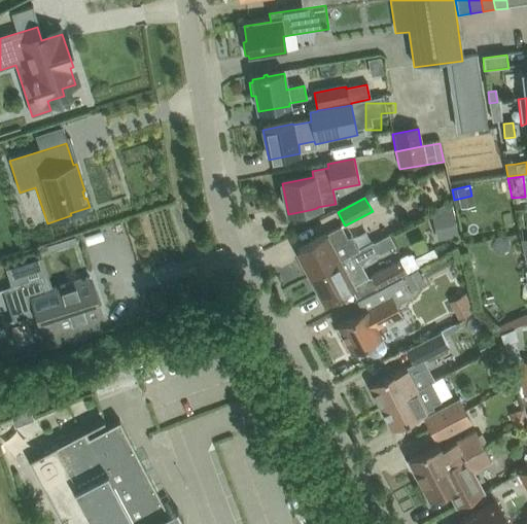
[(381,208),(352,222),(361,240),(389,225),(381,208)]
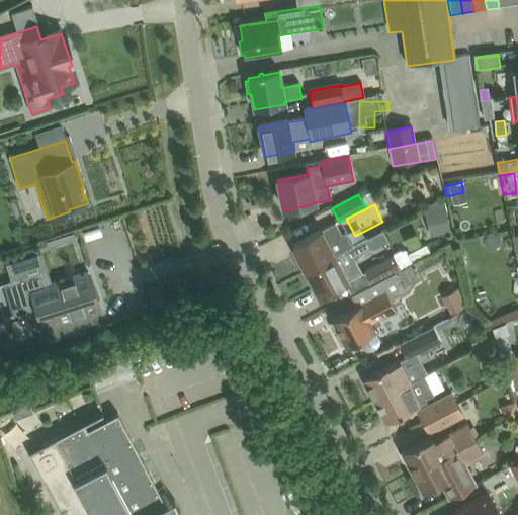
[(446,210),(425,215),(430,238),(451,233),(446,210)]
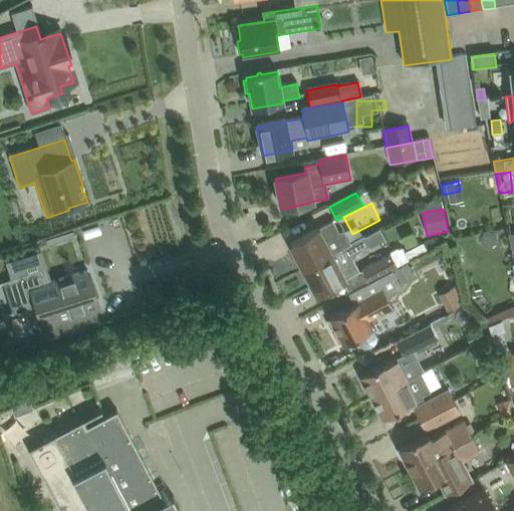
[(289,245),(304,272),(366,243),(363,236),(348,244),(342,233),(339,234),(332,222),(307,235),(289,245)]
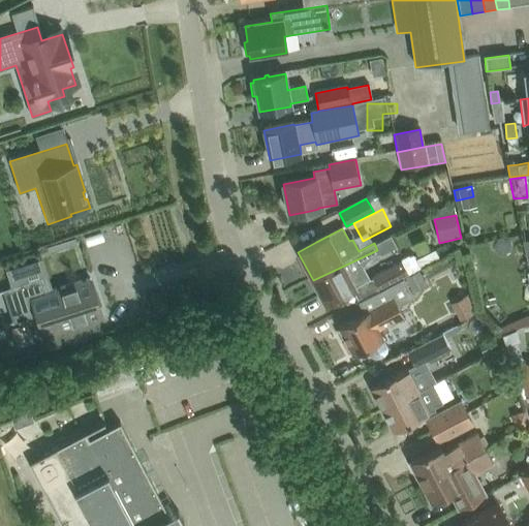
[(377,250),(313,280),(325,304),(344,295),(351,290),(358,304),(374,296),(403,280),(421,271),(416,261),(414,257),(370,280),(363,269),(367,261),(380,254),(377,250)]
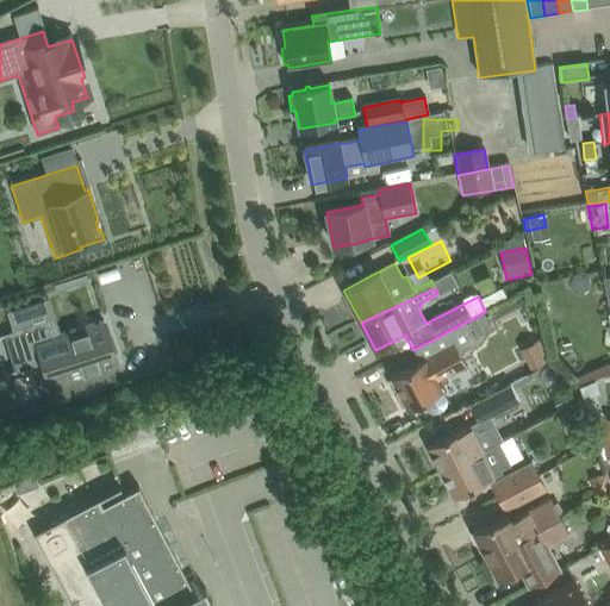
[(502,291),(480,301),(485,312),(508,300),(502,291)]
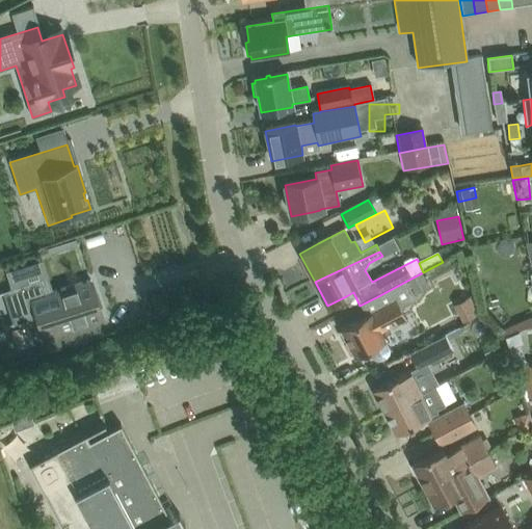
[(420,274),(408,281),(416,294),(427,288),(420,274)]
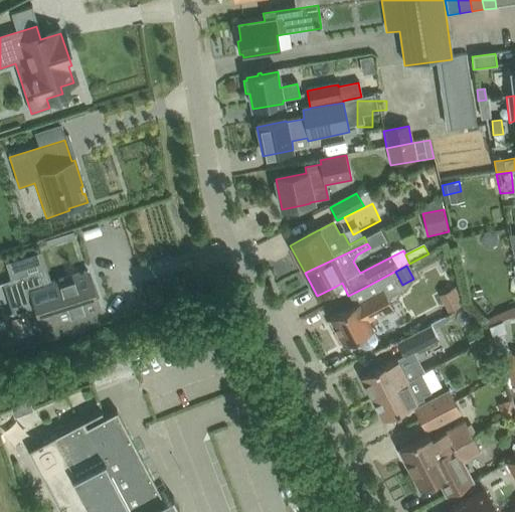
[(40,272),(3,284),(13,315),(17,314),(18,316),(27,313),(26,311),(30,310),(36,331),(48,328),(81,317),(100,311),(88,273),(45,286),(40,272)]
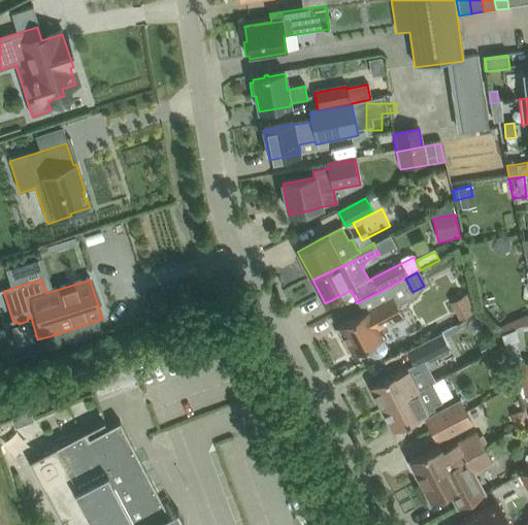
[(356,318),(337,327),(345,341),(342,342),(348,353),(351,351),(353,355),(365,349),(367,352),(370,356),(374,358),(378,358),(383,355),(387,351),(387,347),(383,339),(380,332),(402,320),(395,307),(413,299),(403,283),(402,280),(373,295),(357,303),(363,314),(356,318)]
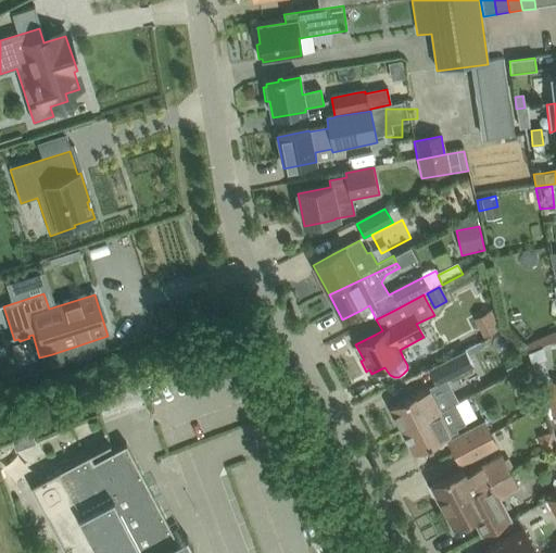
[(501,315),(483,324),(492,344),(510,336),(501,315)]
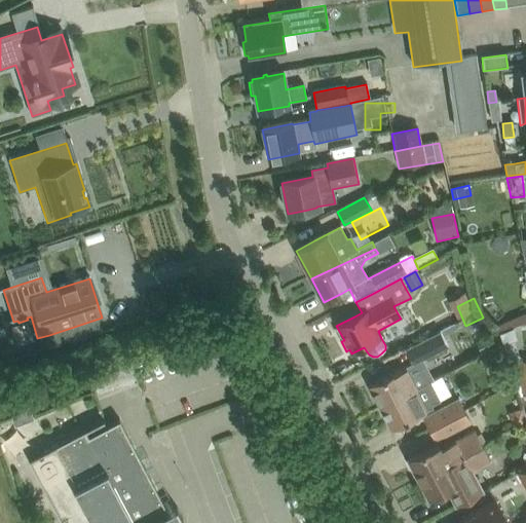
[(513,329),(498,334),(502,345),(513,341),(517,339),(513,329)]
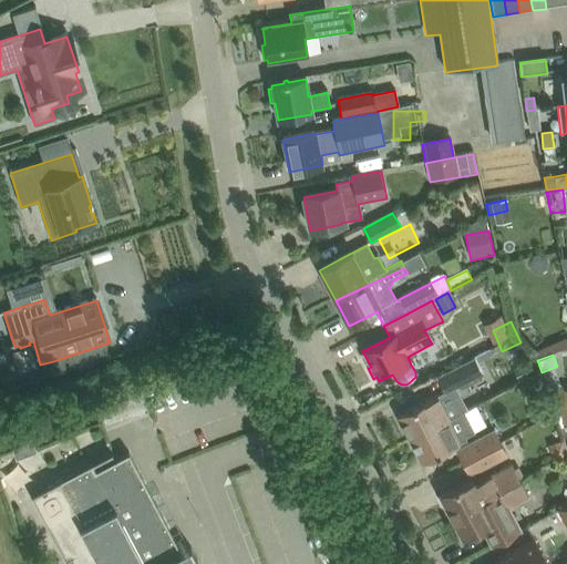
[(474,358),(449,371),(456,387),(457,389),(483,376),(474,358)]
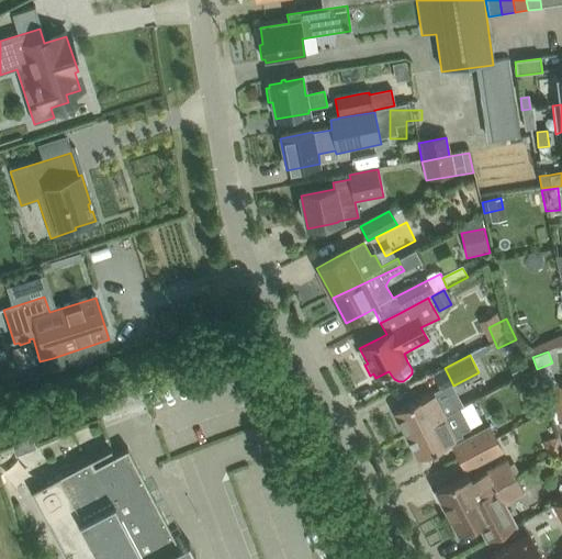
[(433,393),(394,413),(407,439),(444,421),(442,418),(467,405),(480,399),(490,394),(483,380),(452,397),(450,392),(444,395),(440,390),(433,393)]
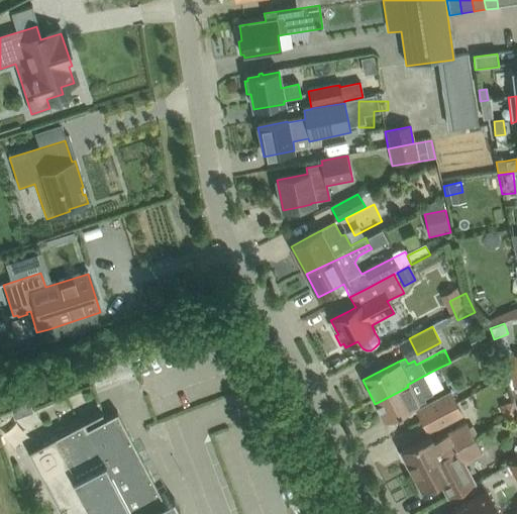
[(128,361),(91,375),(97,393),(135,380),(128,361)]
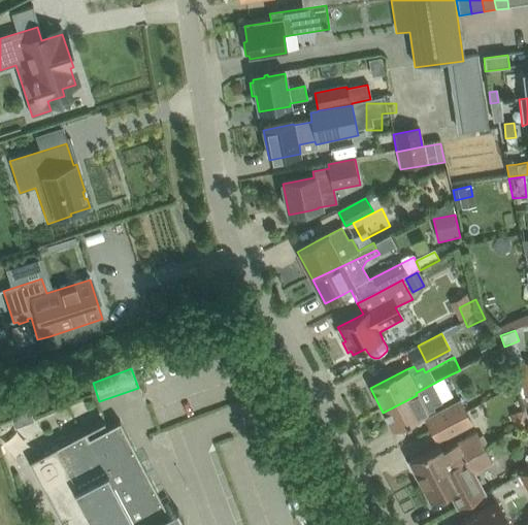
[(427,415),(420,401),(417,395),(383,413),(393,432),(427,415)]
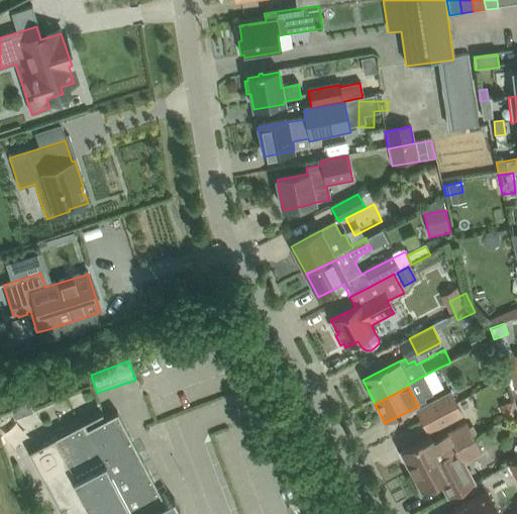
[(423,426),(459,408),(450,392),(415,412),(423,426)]
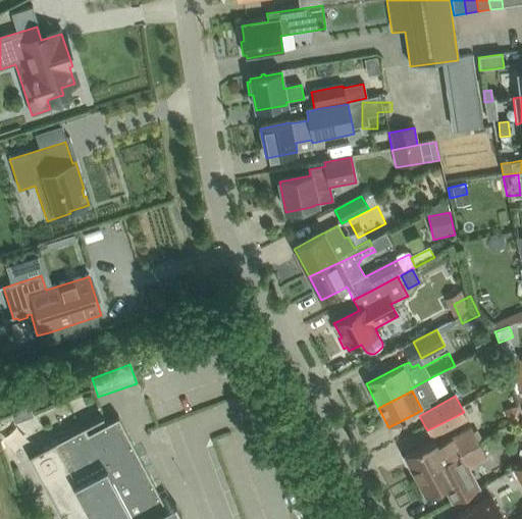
[(30,407),(11,415),(15,425),(34,418),(33,415),(30,407)]
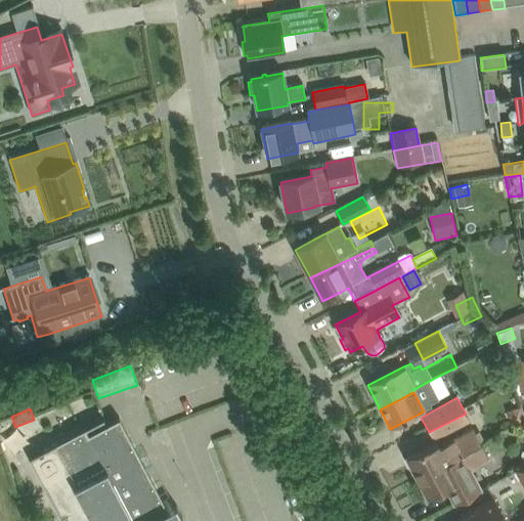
[(523,420),(521,409),(508,414),(512,426),(523,422),(523,420)]
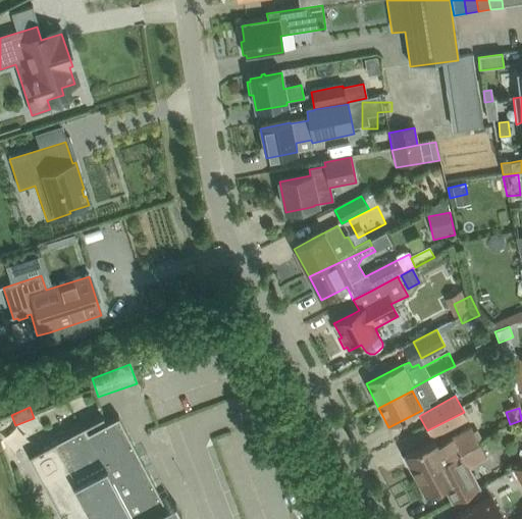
[(464,412),(427,430),(432,440),(469,420),(464,412)]
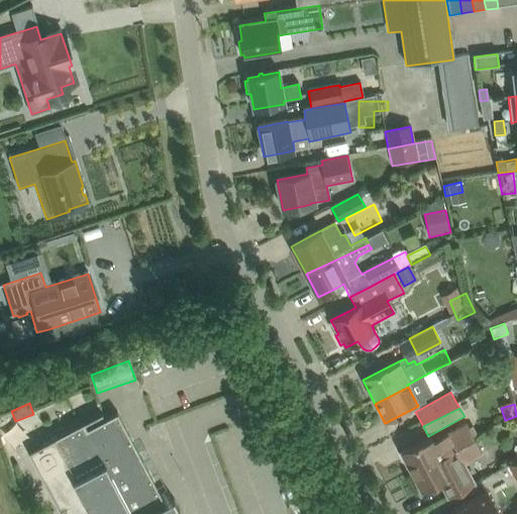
[(177,513),(180,511),(174,500),(166,504),(143,464),(139,455),(117,414),(105,420),(87,430),(84,425),(29,452),(61,513),(177,513)]
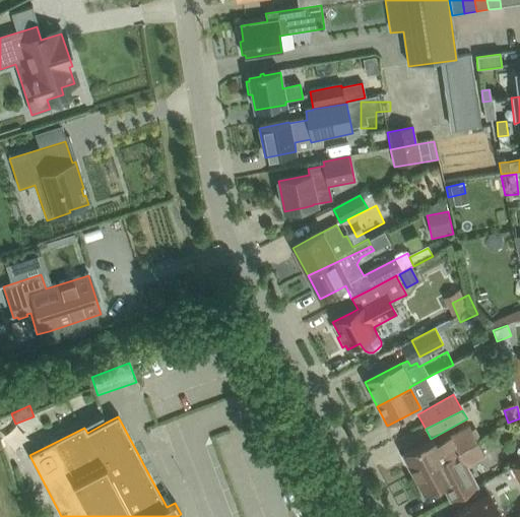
[(431,440),(420,446),(402,455),(413,475),(477,442),(475,440),(469,427),(433,445),(431,440)]
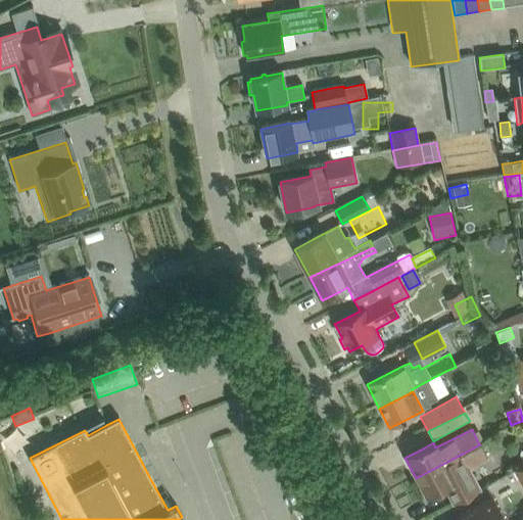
[(480,444),(416,478),(426,499),(443,489),(452,506),(481,489),(471,470),(484,463),(483,462),(487,460),(485,455),(480,444)]
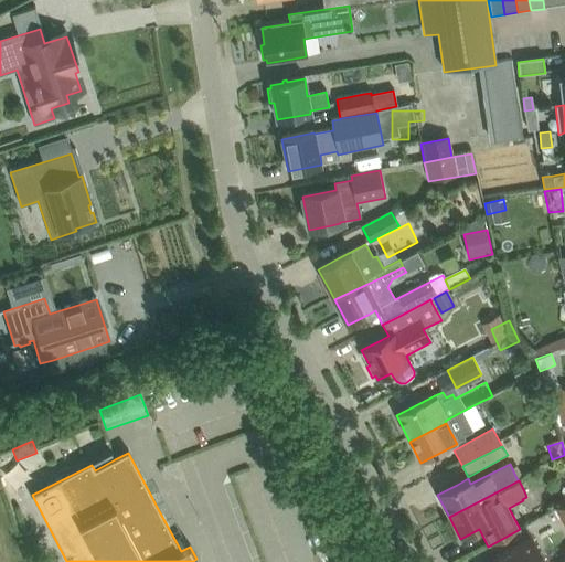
[(564,504),(554,510),(564,530),(564,504)]
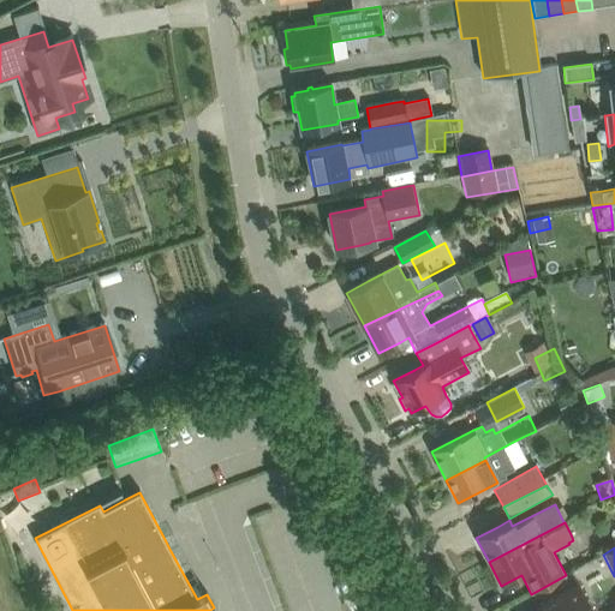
[(586,610),(574,588),(557,597),(536,609),(537,610),(586,610)]
